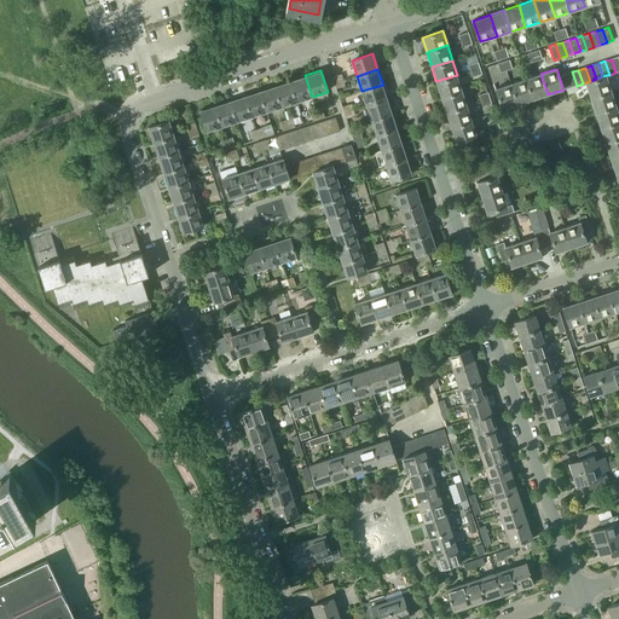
[(572,71),(565,74),(570,87),(577,86),(572,71)]
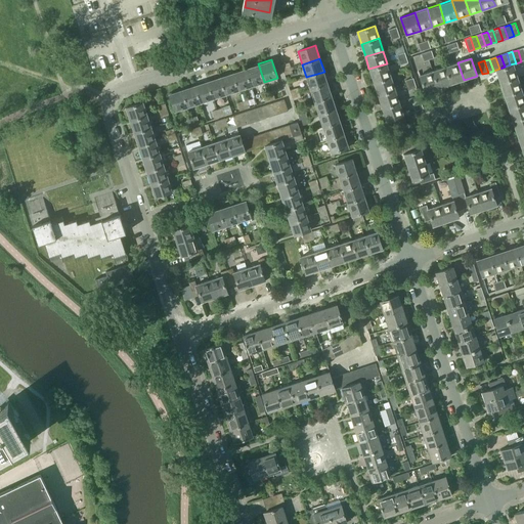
[(457,62),(445,67),(451,84),(464,80),(457,62)]
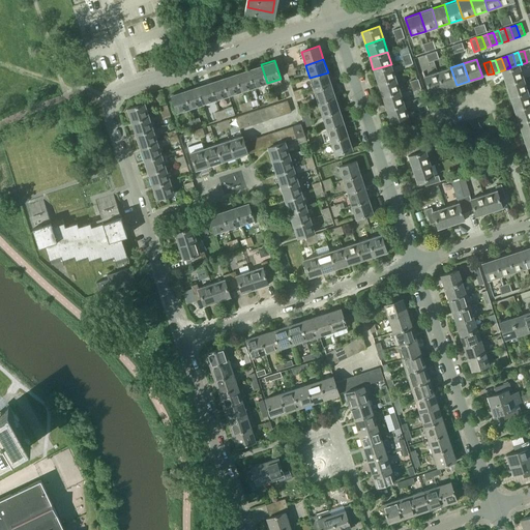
[(482,77),(488,75),(483,63),(478,65),(482,77)]
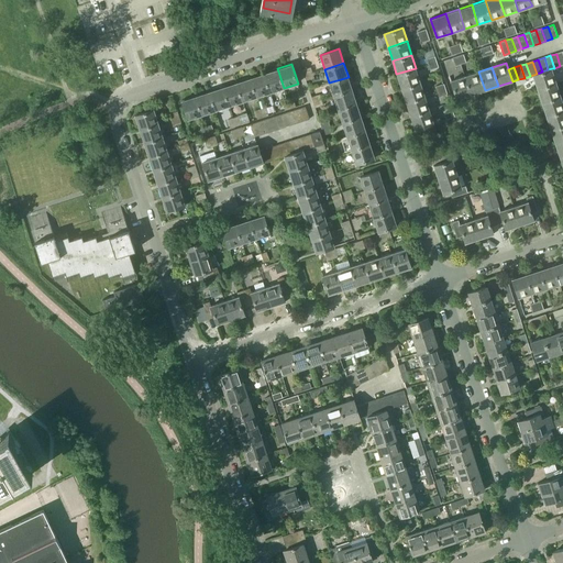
[(277,68),(264,73),(271,92),(284,88),(277,68)]
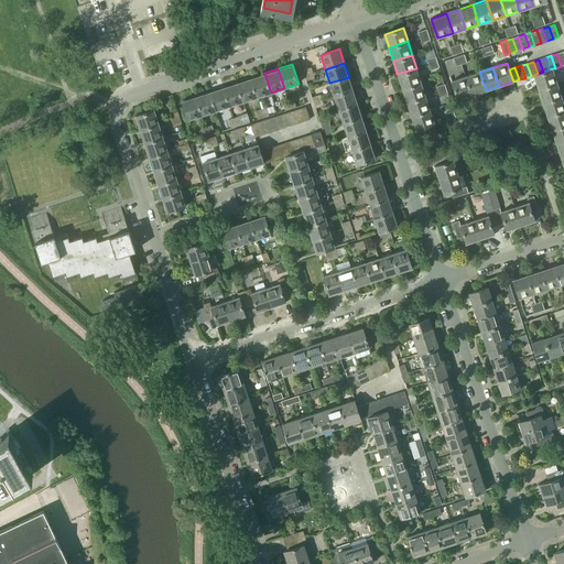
[(421,83),(416,68),(397,74),(402,88),(421,83)]
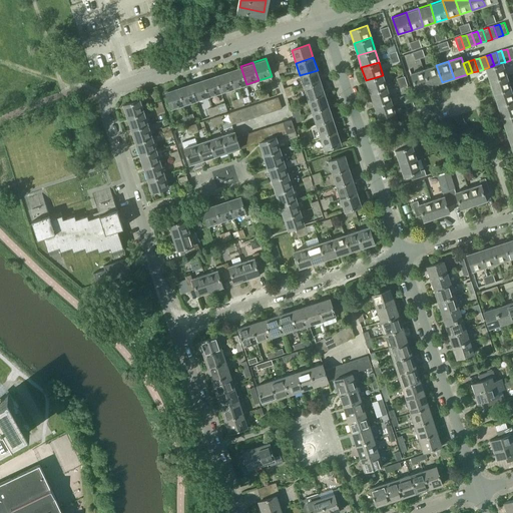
[(490,81),(508,75),(503,62),(499,63),(494,65),(489,67),(486,68),(490,81)]
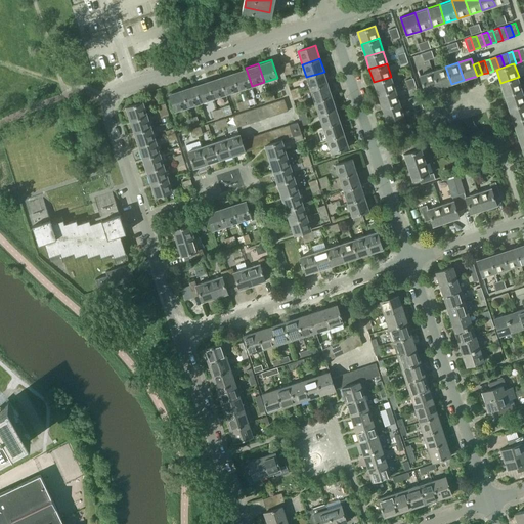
[(445,67),(433,71),(438,89),(451,84),(445,67)]
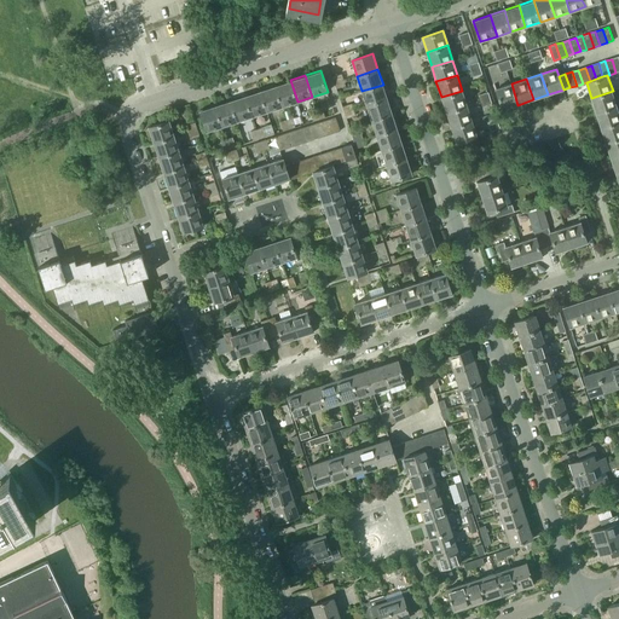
[(290,80),(276,85),(282,106),(298,102),(290,80)]
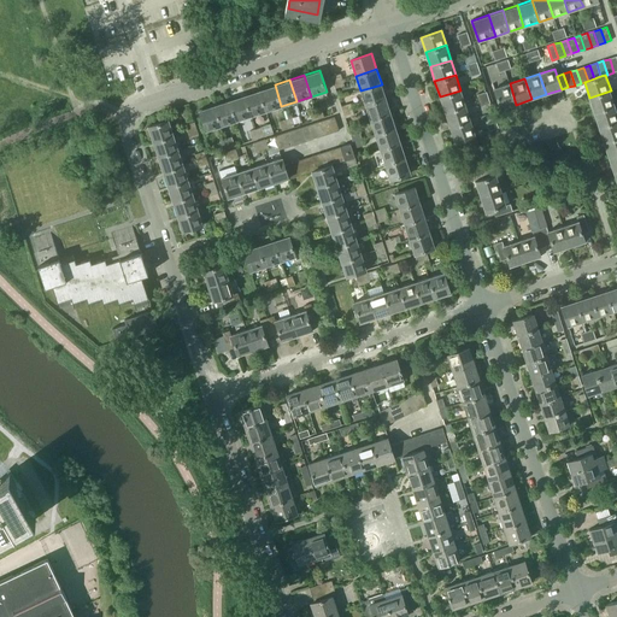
[(501,110),(516,105),(510,83),(494,88),(501,110)]
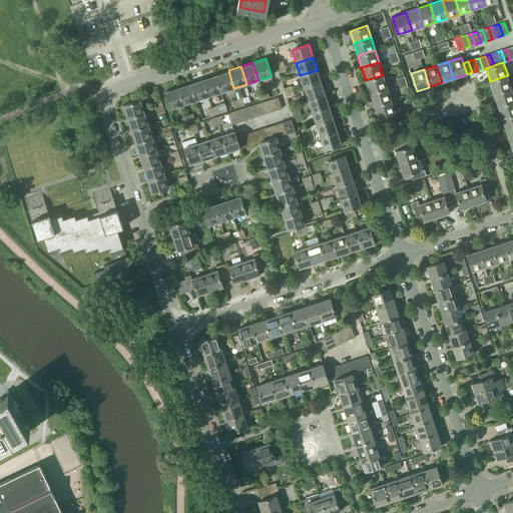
[(228,70),(216,74),(221,92),(233,88),(228,70)]
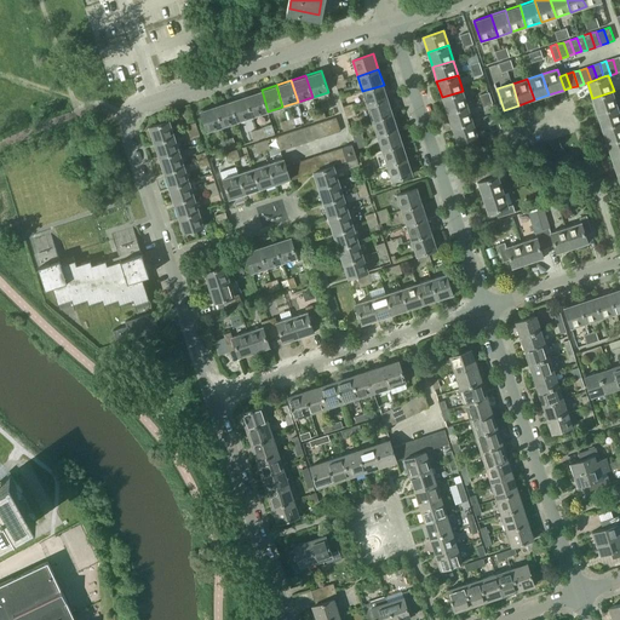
[(389,99),(384,85),(362,91),(367,105),(389,99)]
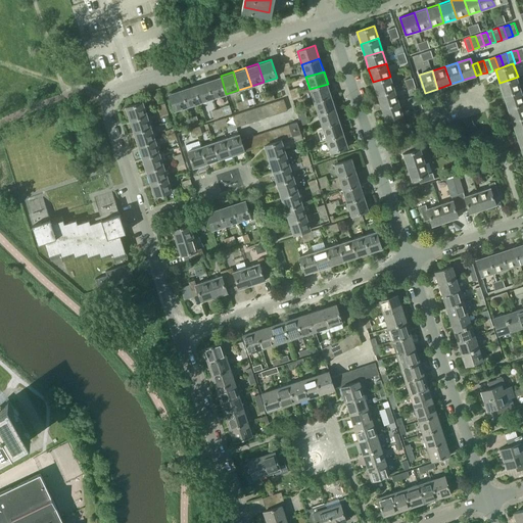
[(221,76),(207,81),(214,98),(226,94),(221,76)]
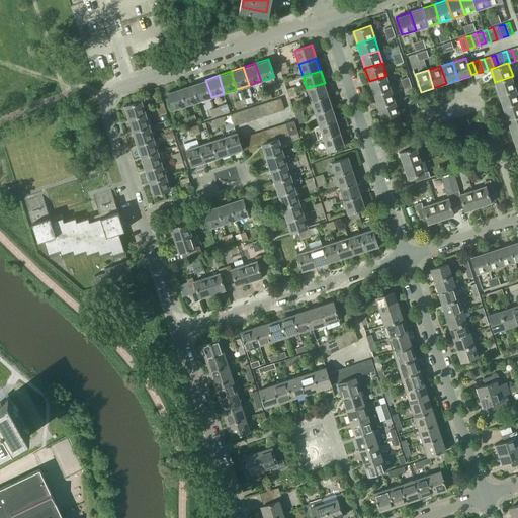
[(391,88),(386,76),(369,81),(373,94),(391,88)]
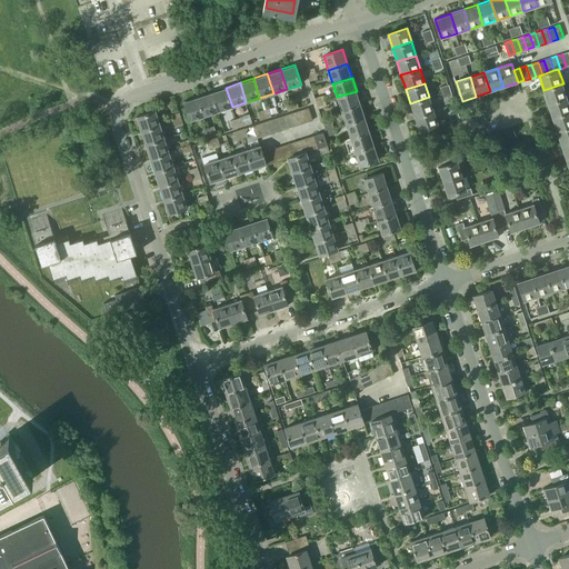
[(568,97),(563,83),(543,90),(548,103),(568,97)]
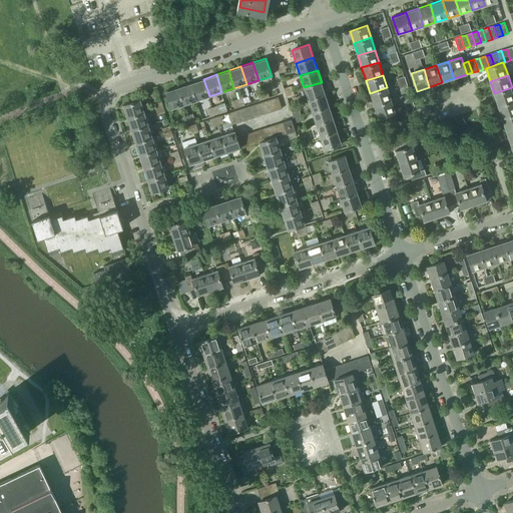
[(203,79),(190,83),(196,100),(209,96),(203,79)]
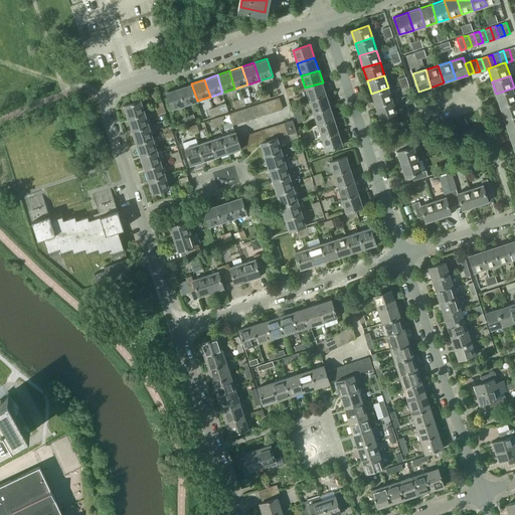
[(326,95),(323,82),(305,88),(309,100),(326,95)]
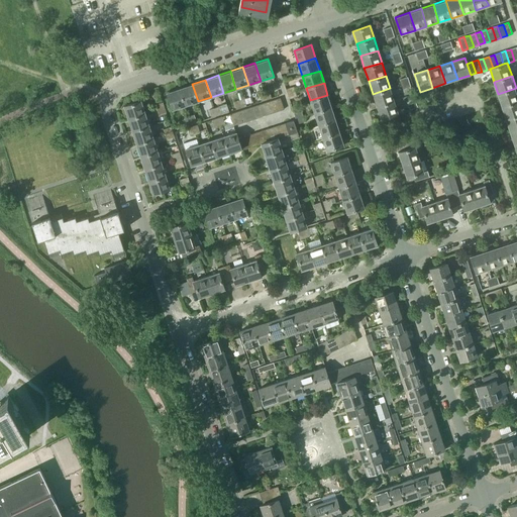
[(192,84),(180,88),(186,105),(198,101),(192,84)]
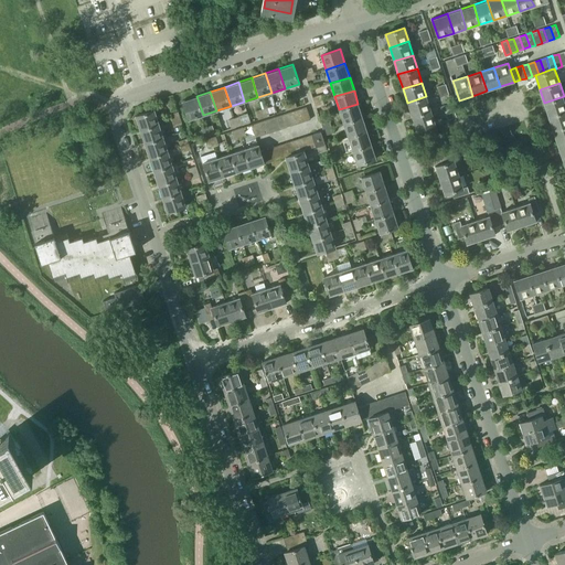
[(189,119),(203,115),(196,96),(182,100),(189,119)]
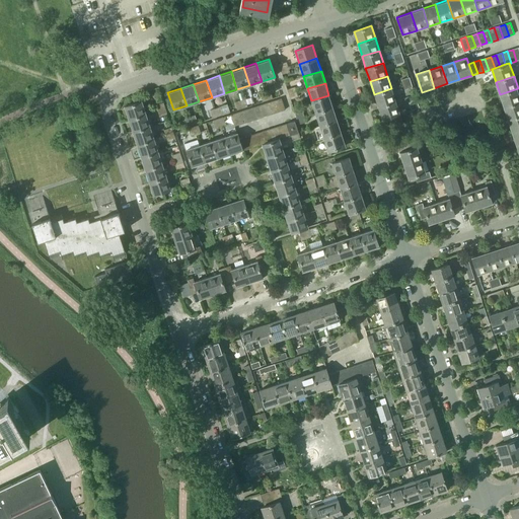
[(374,94),(378,106),(395,100),(391,88),(374,94)]
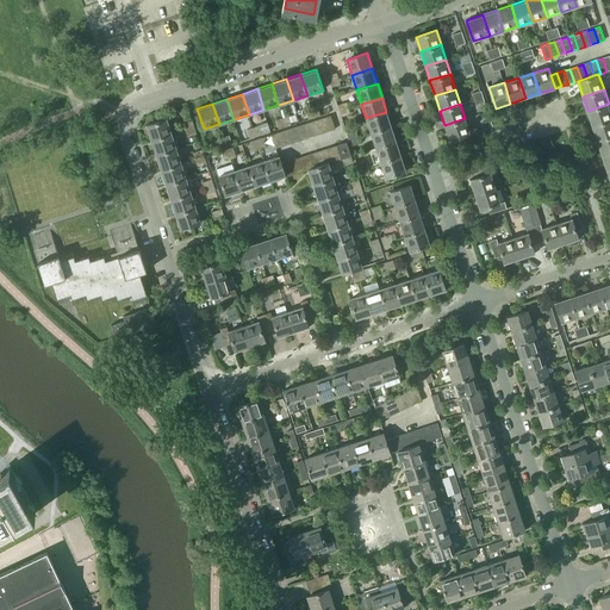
[(609,119),(609,109),(609,104),(587,111),(592,125),(609,119)]
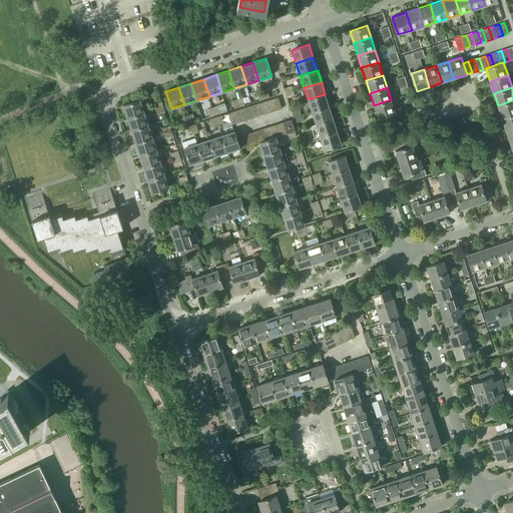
[(330,107),(325,94),(308,99),(312,112),(330,107)]
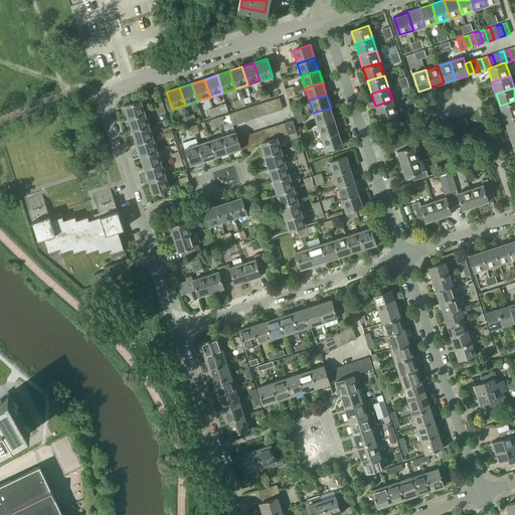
[(280,98),(274,99),(278,111),(284,109),(280,98)]
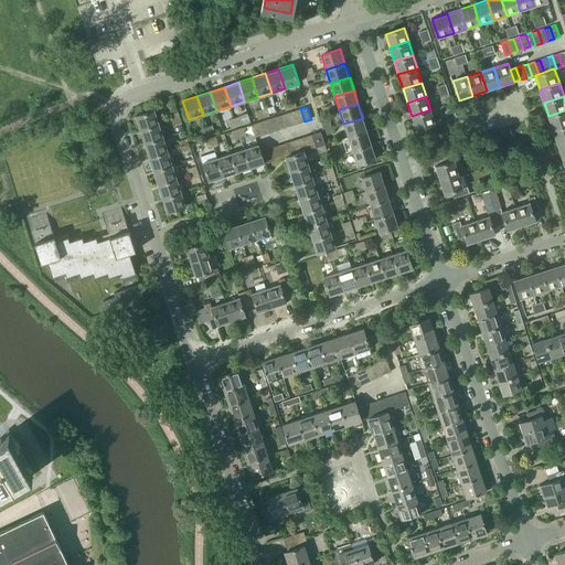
[(300,108),(295,110),(299,124),(305,121),(300,108)]
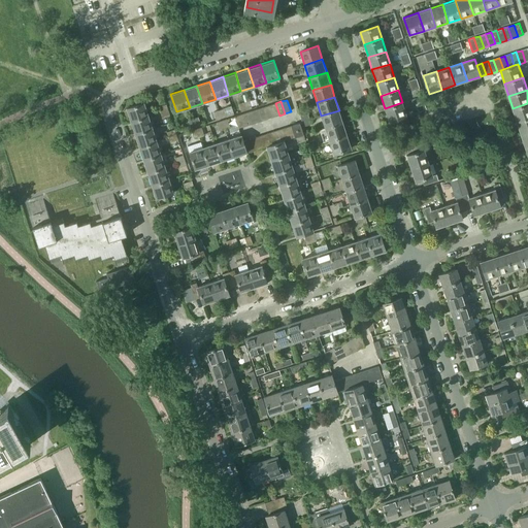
[(126,108),(130,122),(149,116),(144,102),(126,108)]
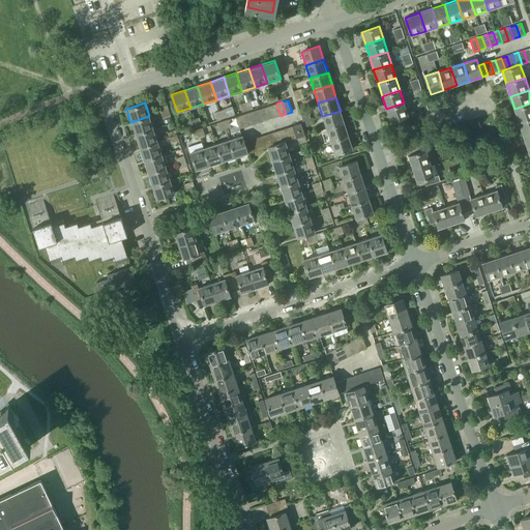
[(409,117),(404,102),(386,109),(390,122),(409,117)]
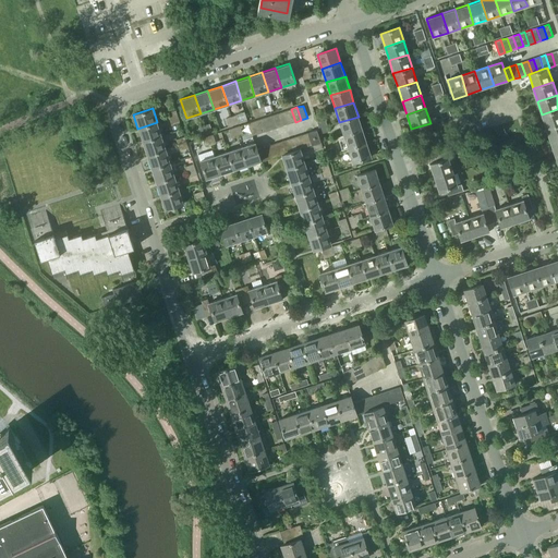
[(291,109),(284,111),(289,124),(295,122),(291,109)]
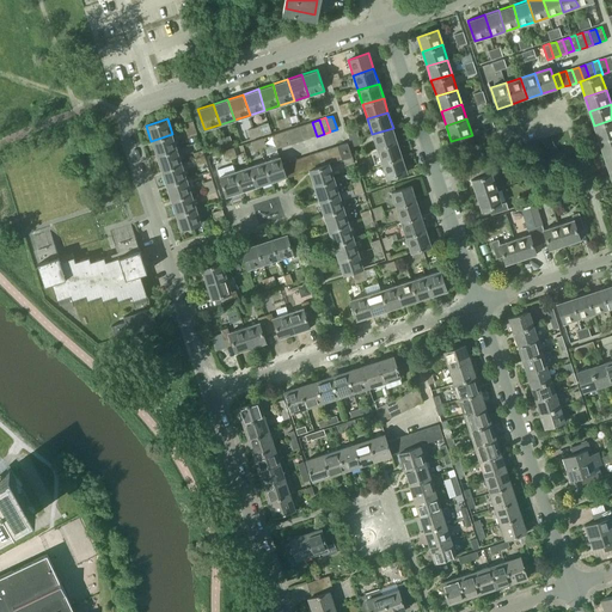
[(611,136),(611,120),(594,126),(599,141),(611,136)]
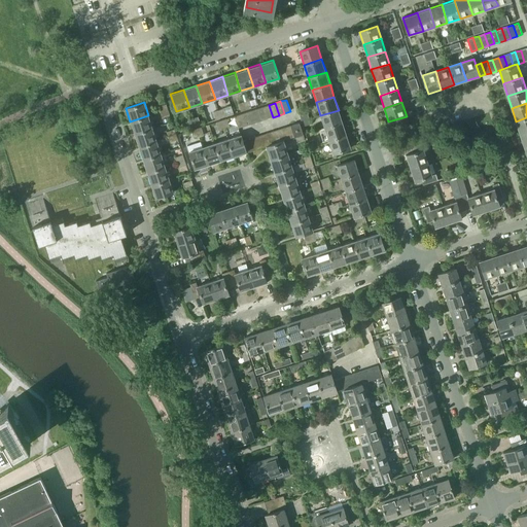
[(269,105),(264,107),(268,118),(273,117),(269,105)]
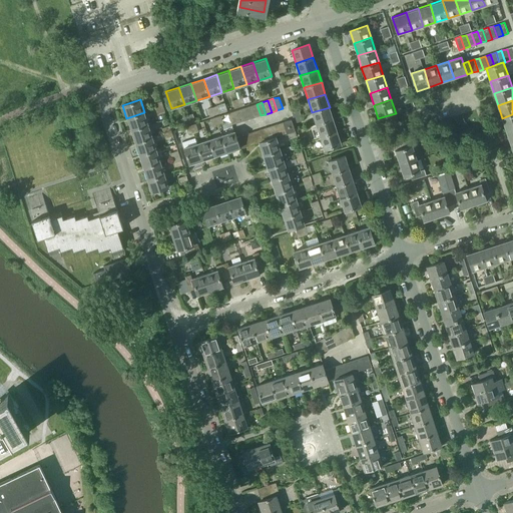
[(257,104),(250,106),(254,117),(261,115),(257,104)]
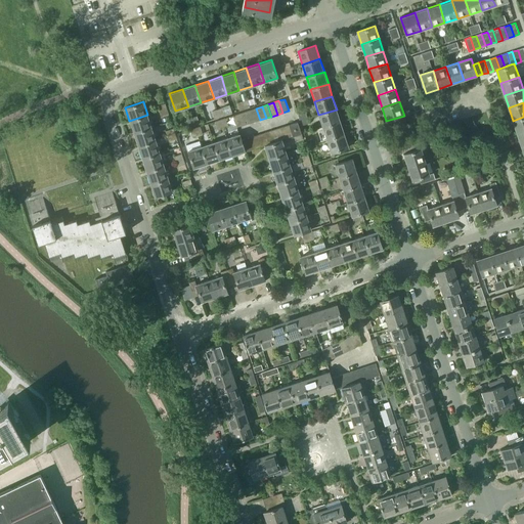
[(256,108),(251,110),(255,122),(260,120),(256,108)]
